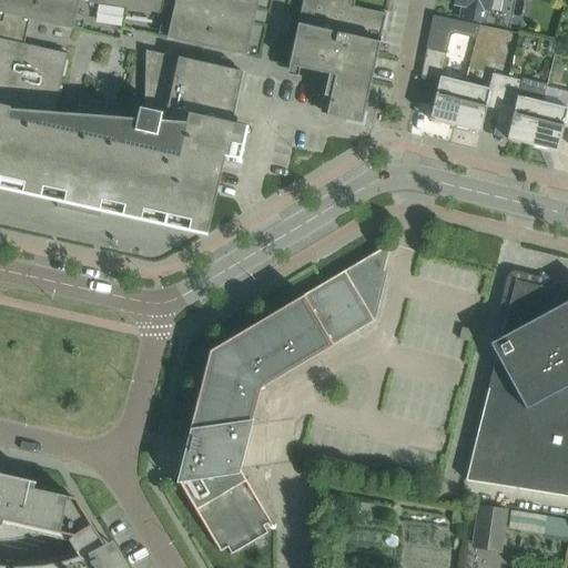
[(0,0),(0,190),(57,203),(56,209),(99,219),(100,212),(205,236),(206,231),(223,158),(239,161),(246,128),(231,123),(242,73),(145,51),(143,110),(138,109),(135,120),(121,119),(123,112),(77,102),(67,133),(66,133),(64,137),(51,133),(52,130),(46,129),(52,99),(57,99),(58,97),(59,97),(62,87),(60,87),(62,77),(64,78),(68,61),(66,61),(67,54),(39,49),(40,47),(30,44),(29,47),(23,44),(29,20),(72,30),(79,0),(88,0),(90,0),(89,3),(161,14),(163,4),(173,7),(169,27),(169,28),(166,38),(176,41),(235,54),(235,53),(245,57),(247,46),(249,46),(257,0),(0,0)]
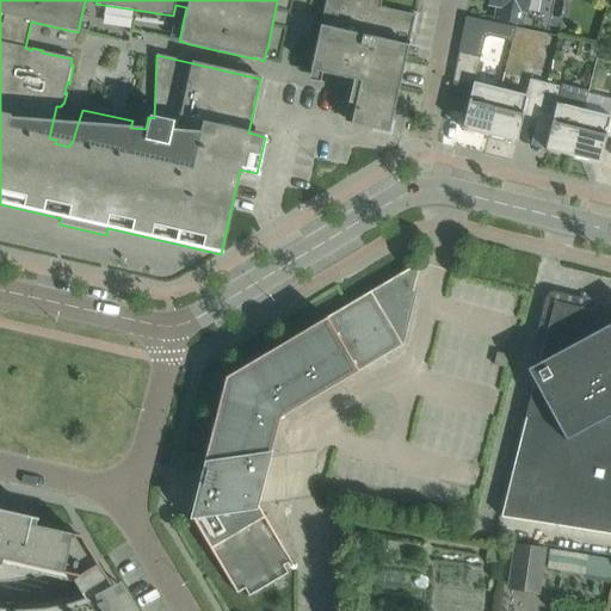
[(406,67),(403,66),(411,34),(413,34),(418,14),(408,12),(408,14),(380,8),(381,0),(325,0),(309,72),(352,81),(347,104),(355,105),(350,124),(370,129),(370,133),(390,136),(394,122),(390,121),(401,74),(403,74),(406,67)]
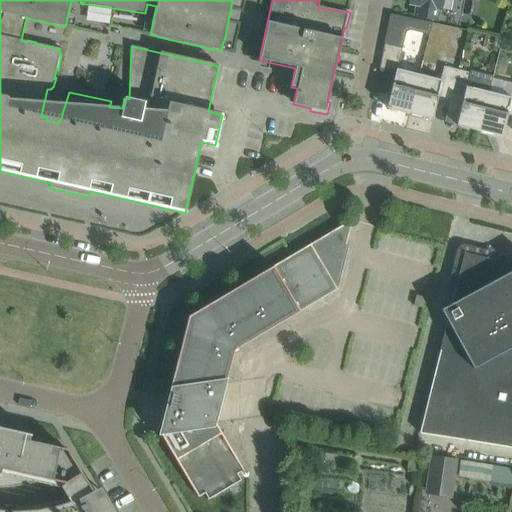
[(408,0),(408,4),(417,6),(414,18),(436,22),(438,10),(441,11),(443,0),(408,0)]
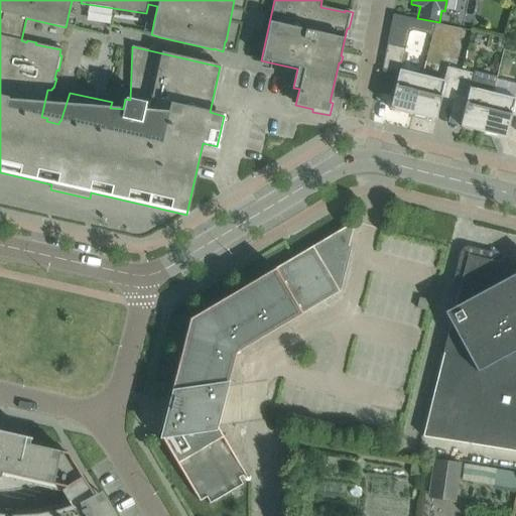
[(389,110),(412,115),(422,76),(399,71),(405,49),(408,32),(412,31),(431,35),(434,23),(393,15),(377,94),(392,97),(389,110)]
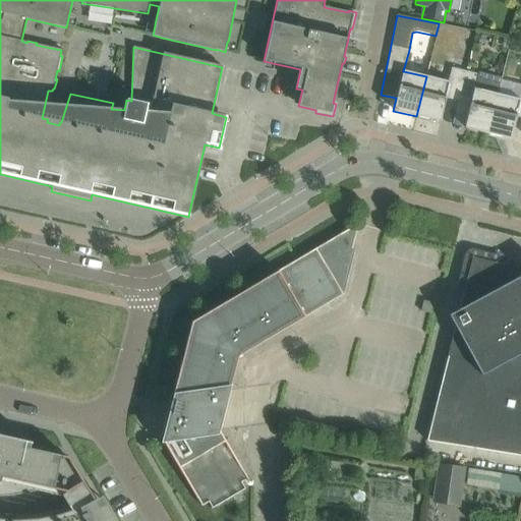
[(445,99),(458,102),(465,71),(453,68),(449,82),(426,76),(416,116),(440,122),(445,99)]
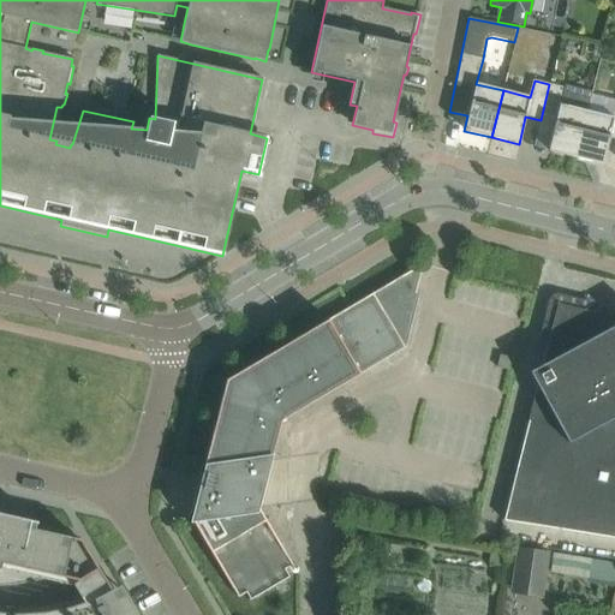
[(548,151),(575,159),(587,112),(560,105),(563,88),(549,84),(541,120),(555,124),(548,151)]
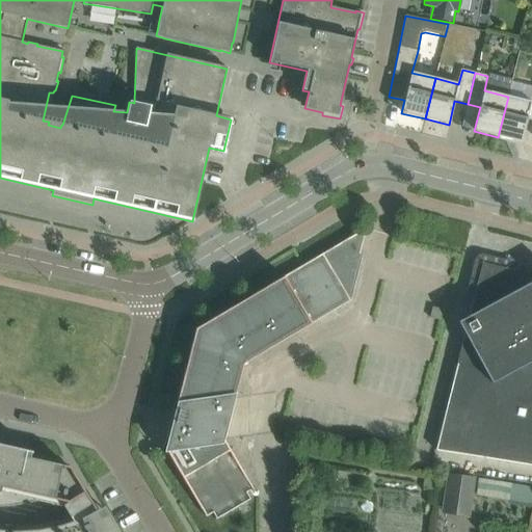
[(527,120),(531,121),(531,94),(530,102),(508,97),(498,137),(521,142),(527,120)]
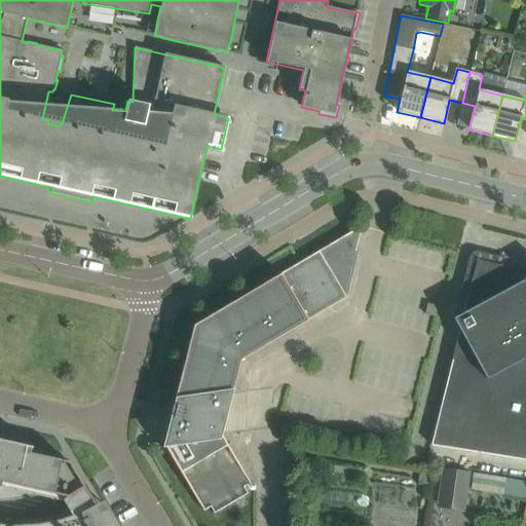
[(354,230),(318,252),(346,298),(346,297),(359,252),(355,251),(361,231),(354,230)]
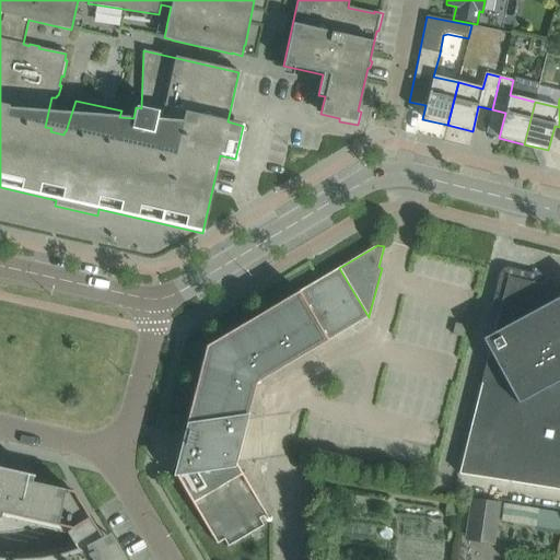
[(369,317),(339,268),(206,347),(185,429),(188,428),(187,434),(185,434),(184,434),(183,435),(182,436),(181,438),(181,439),(181,441),(182,442),(183,443),(185,443),(177,471),(173,471),(217,545),(223,540),(226,546),(226,547),(226,548),(264,525),(263,525),(259,520),(266,515),(235,463),(233,464),(240,435),(242,435),(243,435),(244,434),(245,433),(246,432),(246,431),(245,429),(245,428),(244,427),(242,427),(244,420),(246,419),(256,384),(369,317)]
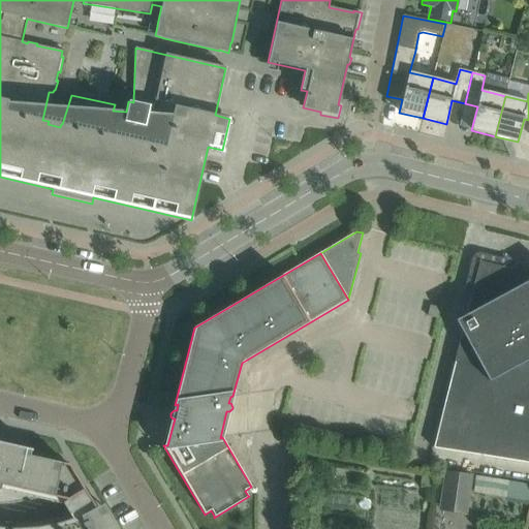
[(433,448),(528,463),(528,274),(479,261),(466,315),(456,320),(462,333),(433,448)]
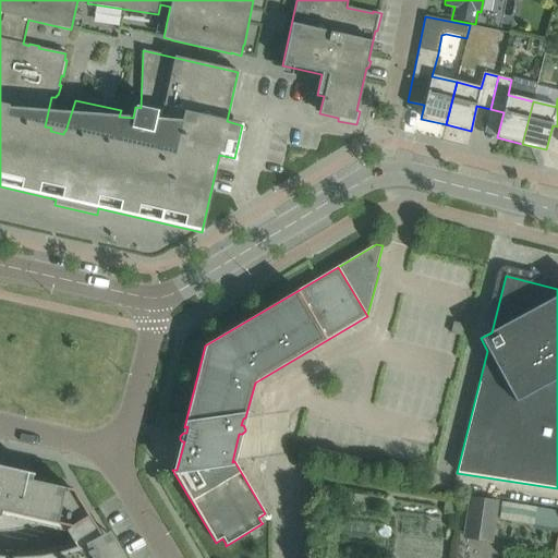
[(453,323),(450,334),(461,337),(464,326),(453,323)]
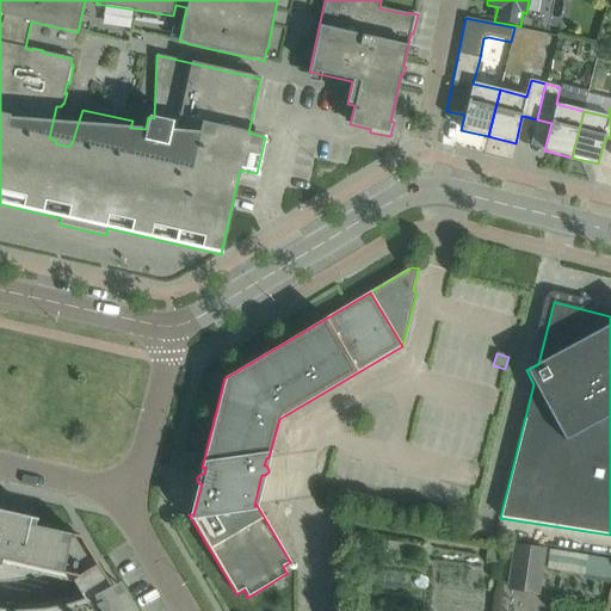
[(0,610),(136,610),(119,582),(111,587),(85,543),(82,544),(75,549),(69,548),(72,535),(35,526),(36,520),(37,520),(37,519),(0,510),(0,610)]
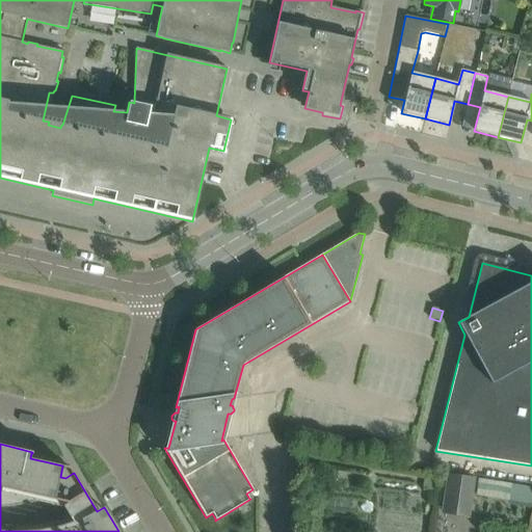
[(443,516),(468,520),(474,479),(449,475),(443,516)]
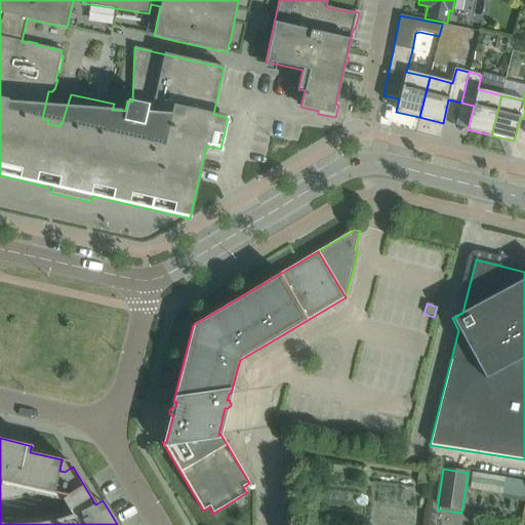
[(524,481),(472,473),(469,488),(524,497),(524,481)]
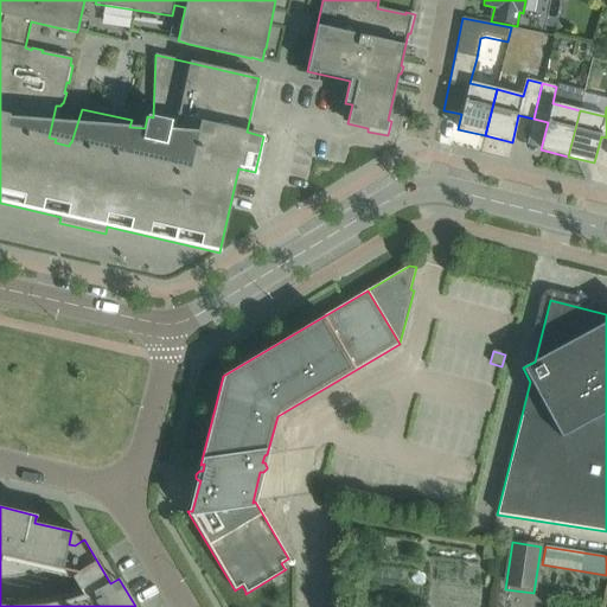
[(484,548),(483,561),(496,562),(496,548),(484,548)]
